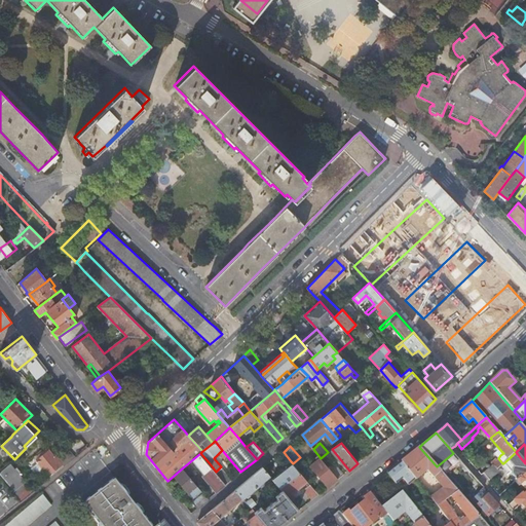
[(437,506),(447,520),(445,521),(447,524),(445,525),(465,525),(478,517),(480,516),(467,501),(440,471),(437,466),(419,447),(410,454),(401,461),(410,473),(415,480),(421,475),(423,477),(426,474),(425,472),(427,470),(443,488),(430,498),(437,506)]
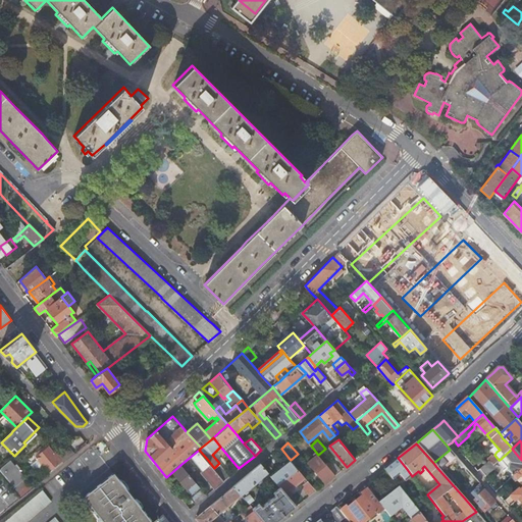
[(60,466),(75,454),(69,448),(56,460),(60,466)]
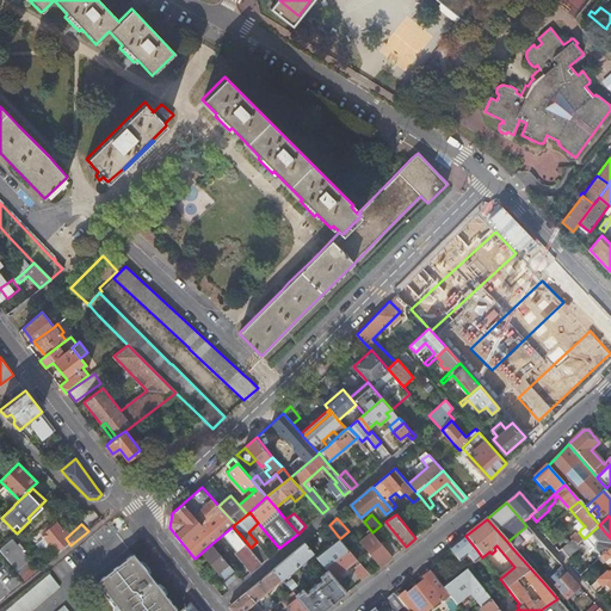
[(600,557),(610,547),(610,538),(599,525),(585,538),(600,557)]
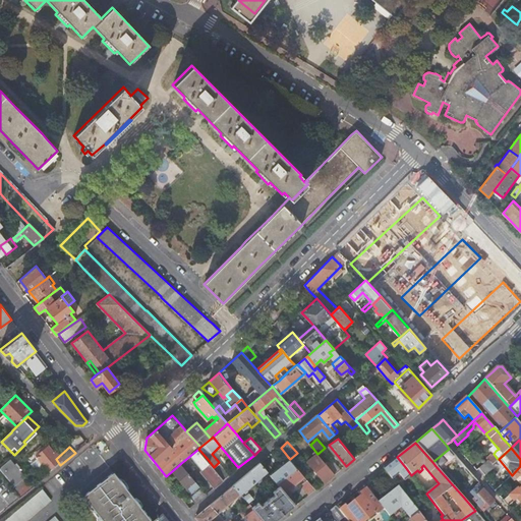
[(51,473),(60,465),(56,459),(46,449),(44,451),(37,457),(45,467),(51,473)]
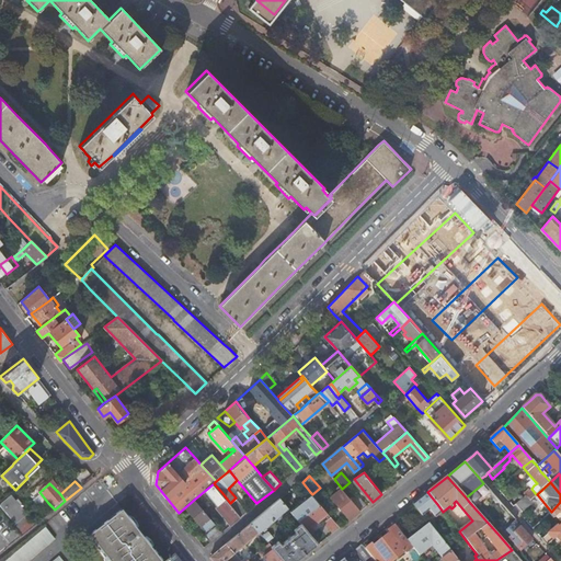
[(351,497),(342,489),(338,483),(335,485),(339,491),(332,496),(351,519),(361,511),(355,504),(351,497)]
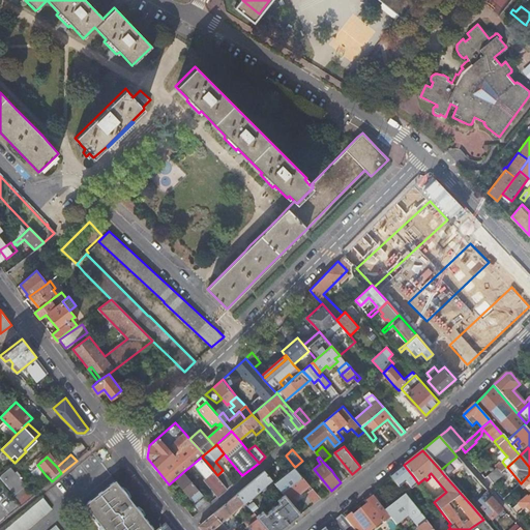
[(446,472),(461,461),(457,457),(440,470),(443,474),(446,472)]
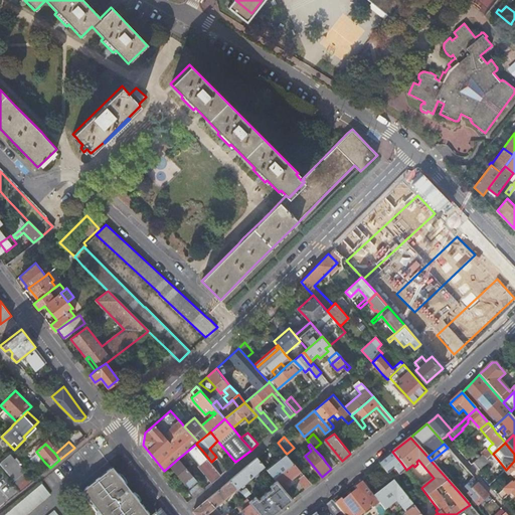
[(466,469),(453,454),(448,448),(434,459),(461,489),(462,488),(474,477),(466,469)]
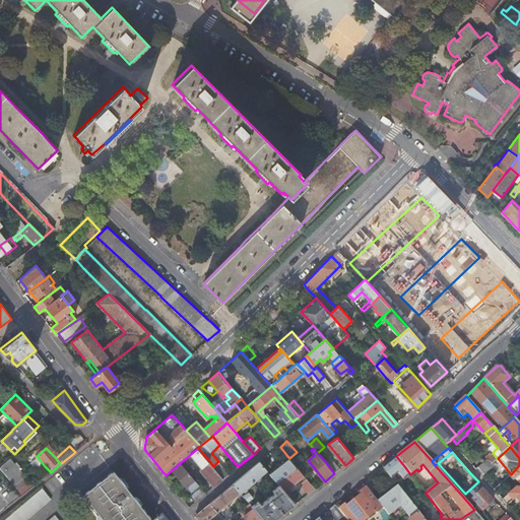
[(277,482),(297,466),(289,458),(287,456),(285,458),(287,459),(269,473),(272,476),(277,482)]
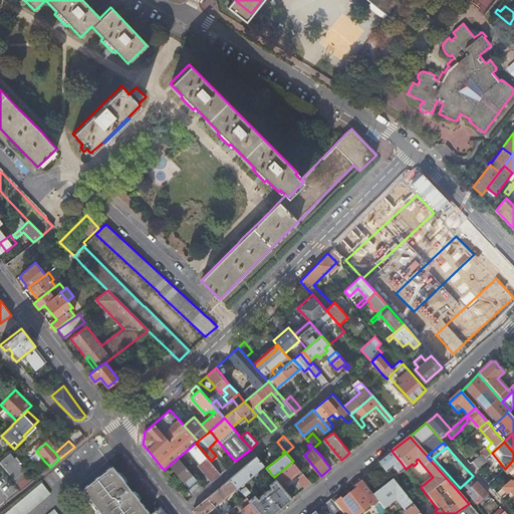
[(386,456),(377,462),(387,473),(394,467),(399,474),(406,469),(401,462),(392,451),(386,456)]
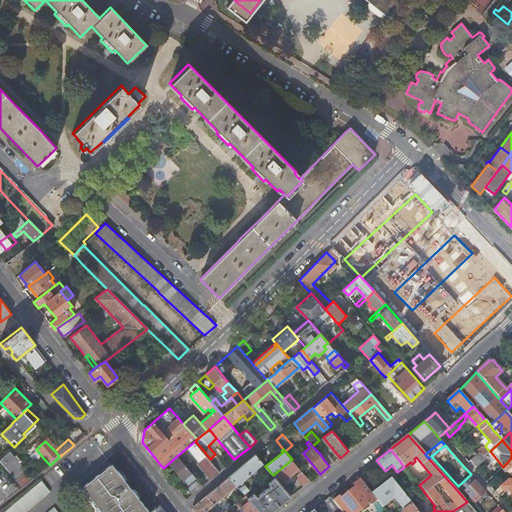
[(211,479),(220,471),(211,460),(210,459),(203,450),(193,458),(196,461),(197,463),(211,479)]
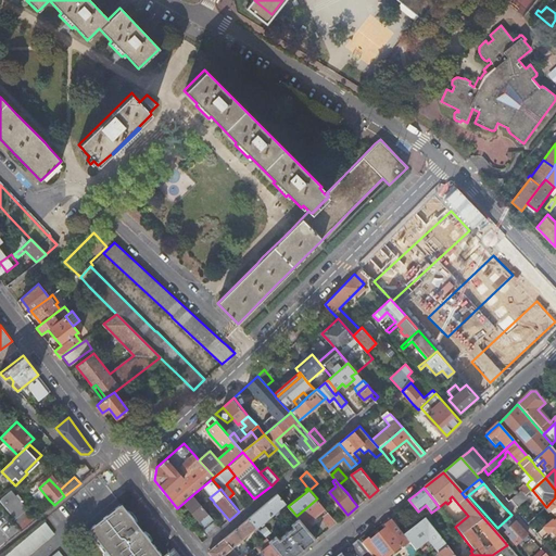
[(353,489),(348,493),(352,500),(357,506),(364,502),(353,489)]
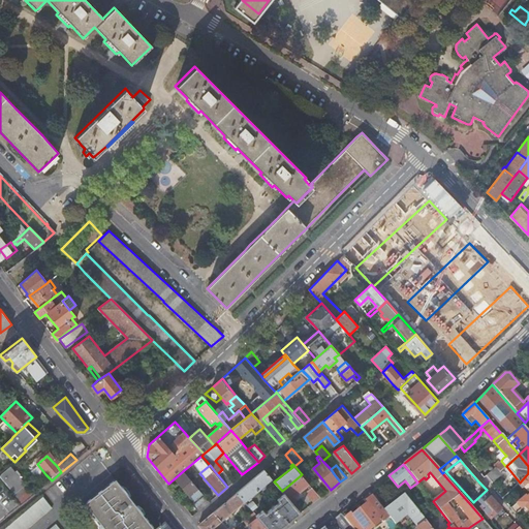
[(495,467),(486,475),(492,483),(501,474),(499,472),(495,467)]
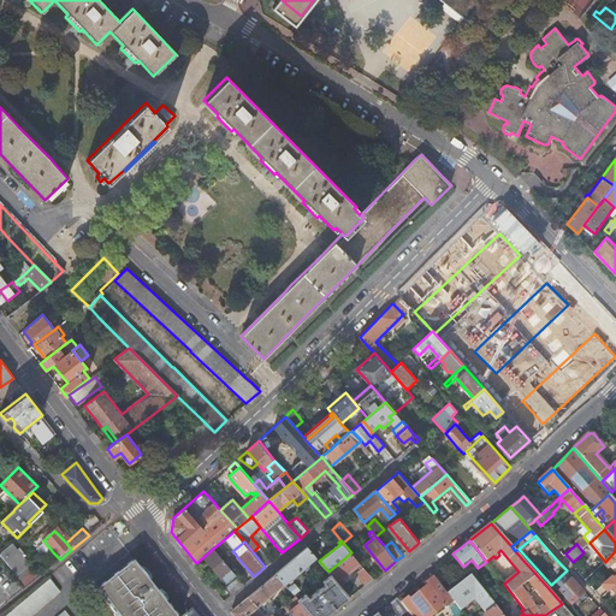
[(0,554),(0,558),(18,580),(31,569),(24,562),(19,556),(11,545),(0,554)]
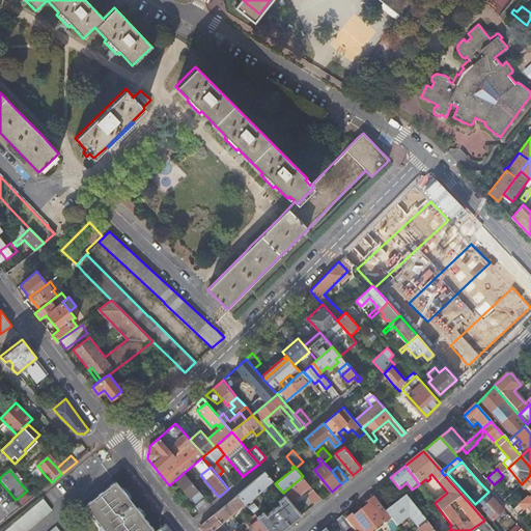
[(203,495),(185,472),(176,479),(195,502),(203,495)]
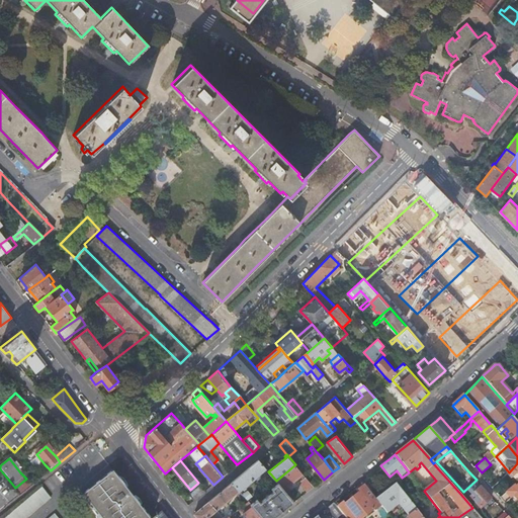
[(260,473),(266,468),(259,460),(232,482),(240,491),(246,486),(247,486),(251,483),(254,486),(258,482),(255,479),(260,475),(260,473)]
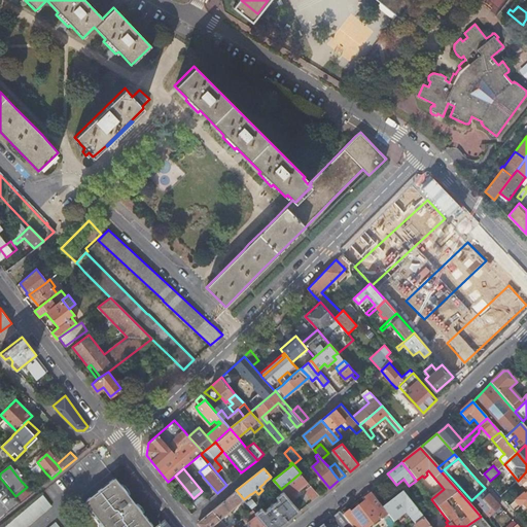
[(217,473),(226,485),(234,480),(233,479),(231,479),(222,469),(217,473)]
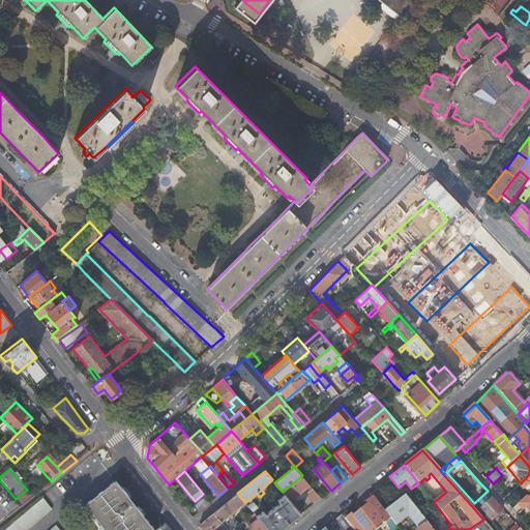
[(529,474),(521,483),(525,488),(529,483),(529,484),(529,493),(512,509),(517,514),(522,510),(526,506),(529,502),(529,474)]
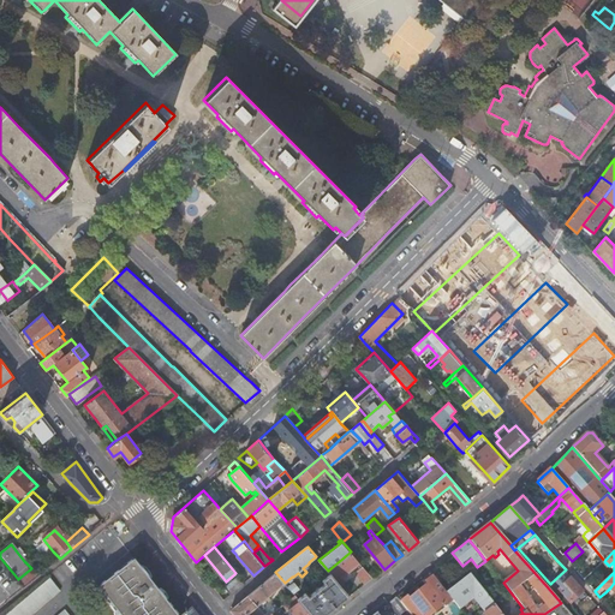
[(341,579),(360,563),(351,551),(328,571),(341,587),(346,584),(341,579)]
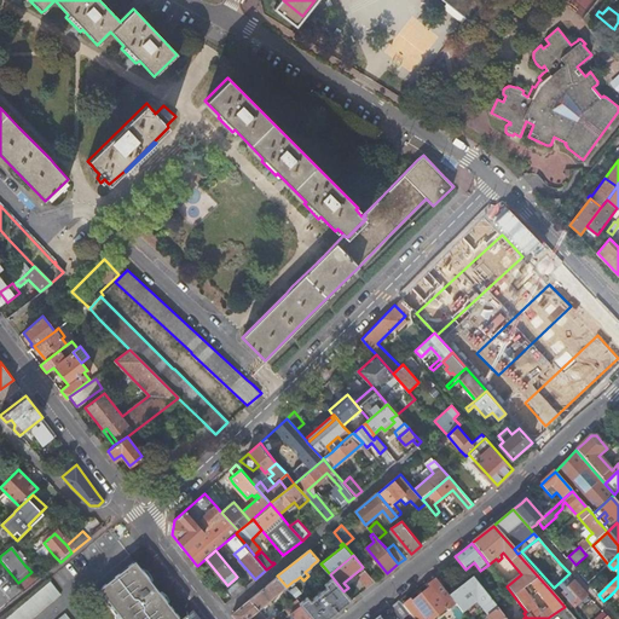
[(178,618),(166,602),(136,565),(98,593),(117,618),(178,618)]
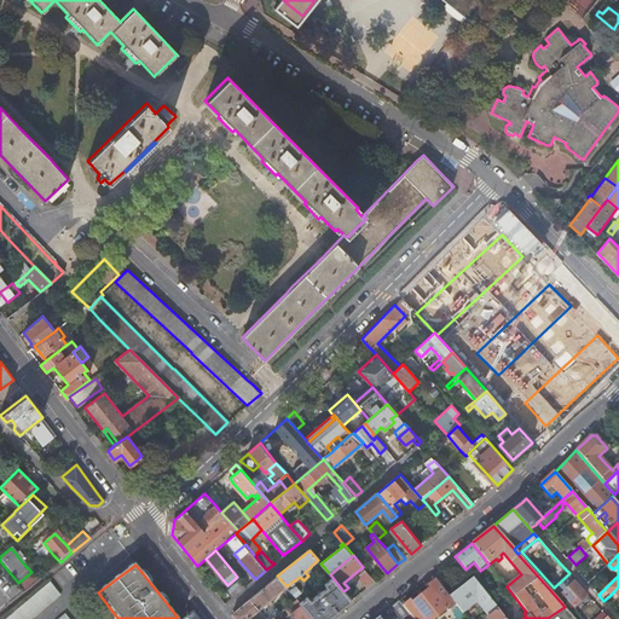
[(343,591),(330,574),(324,567),(320,571),(324,574),(329,580),(325,584),(327,585),(325,588),(318,594),(316,591),(312,595),(314,597),(311,600),(308,597),(308,596),(302,600),(300,602),(313,618),(328,618),(352,600),(343,591)]
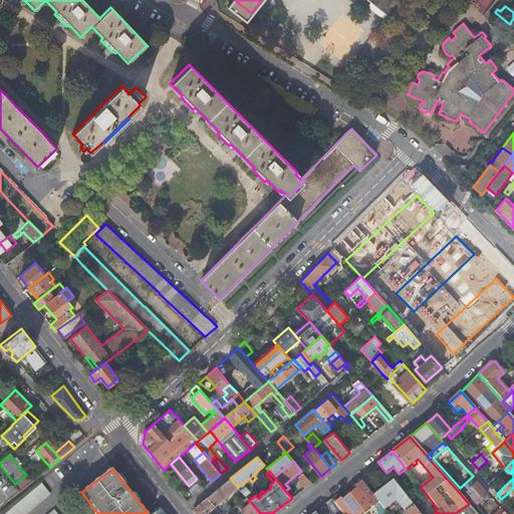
[(305,488),(312,483),(303,473),(298,477),(298,480),(305,488)]
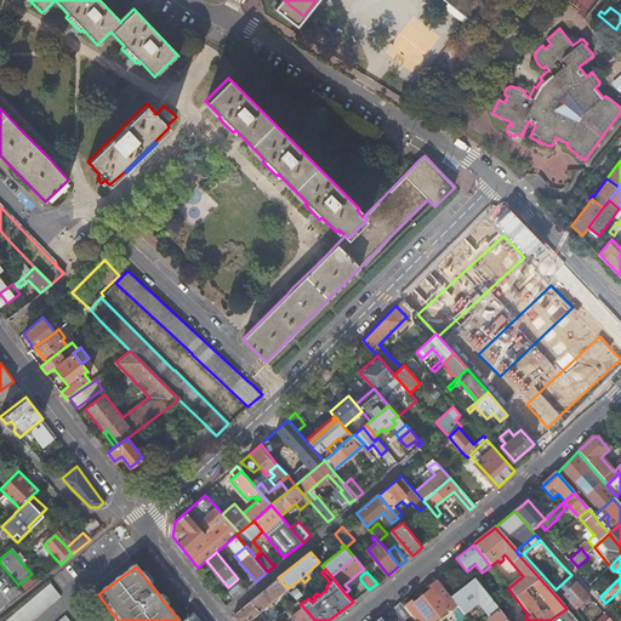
[(18,585),(21,588),(34,577),(32,574),(18,585)]
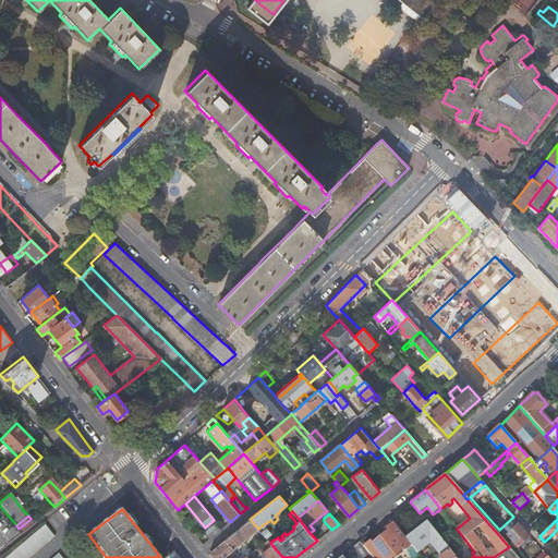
[(31,519),(19,529),(23,533),(37,521),(33,517),(31,519)]
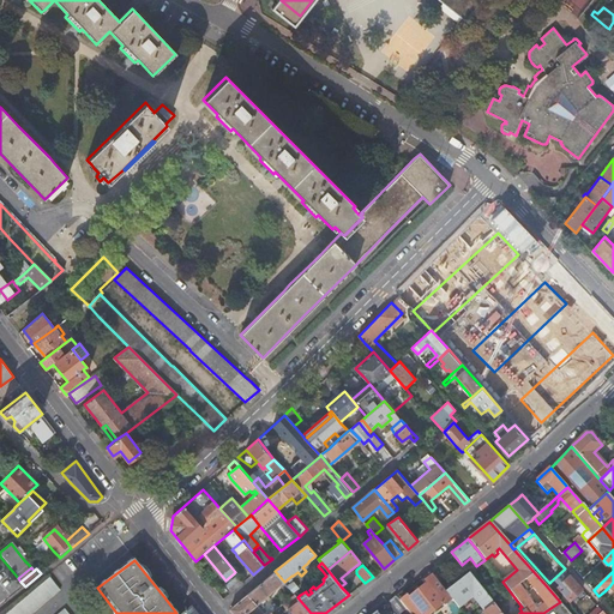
[(570,603),(583,590),(565,569),(551,582),(570,603)]
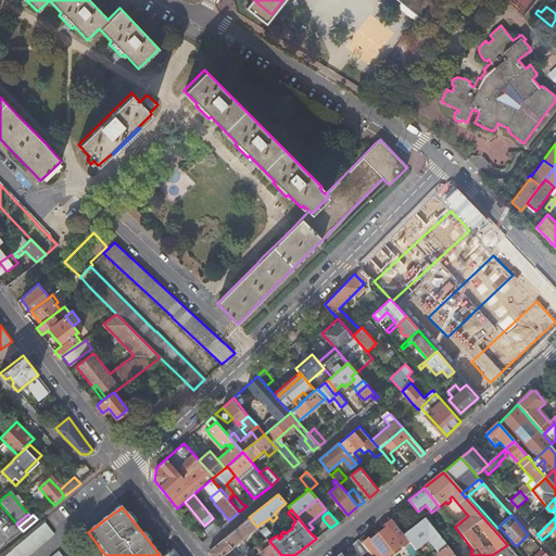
[(281,555),(269,541),(266,538),(257,545),(265,555),(248,555),(247,554),(242,555),(241,555),(234,546),(240,541),(243,539),(257,527),(249,517),(209,551),(213,555),(281,555)]
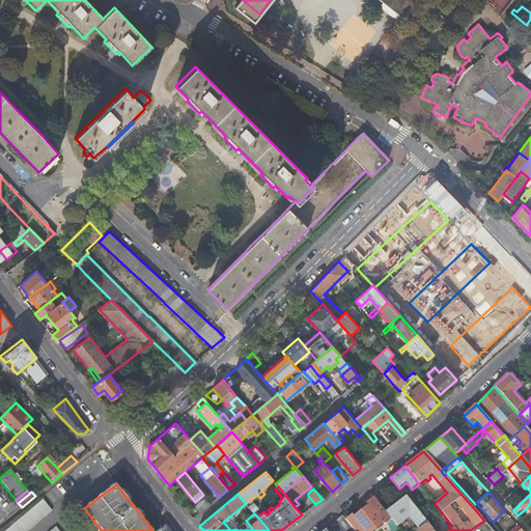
[(387,515),(373,497),(367,501),(369,504),(362,510),(354,518),(352,515),(345,521),(354,530),(370,530),(382,522),(383,523),(386,521),(393,530),(395,530),(398,529),(390,516),(389,518),(387,515)]
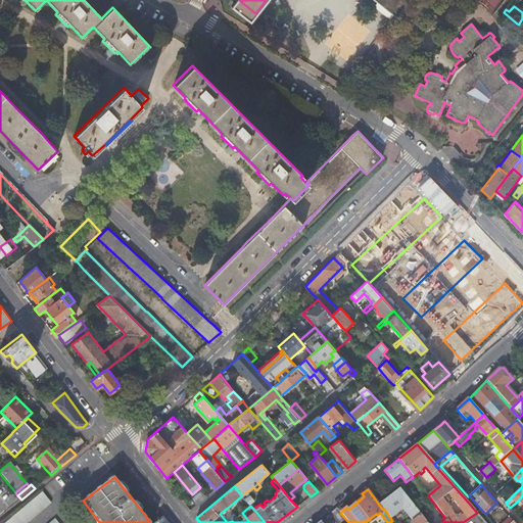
[(196,506),(207,495),(202,490),(191,500),(196,506)]
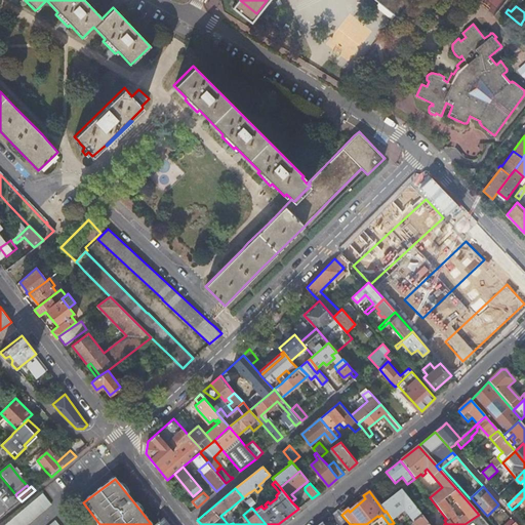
[(394,501),(382,510),(385,512),(386,511),(394,523),(395,524),(396,524),(399,524),(406,520),(407,522),(412,518),(410,516),(413,514),(417,511),(404,493),(394,501)]
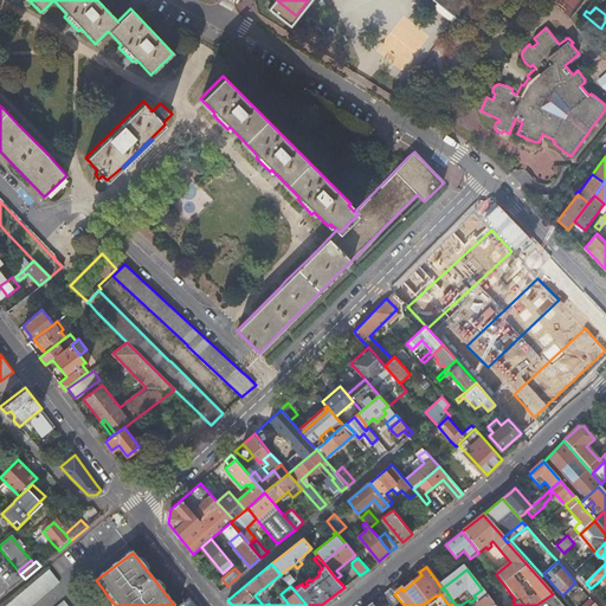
[(50,571),(4,605),(31,605),(60,584),(50,571)]
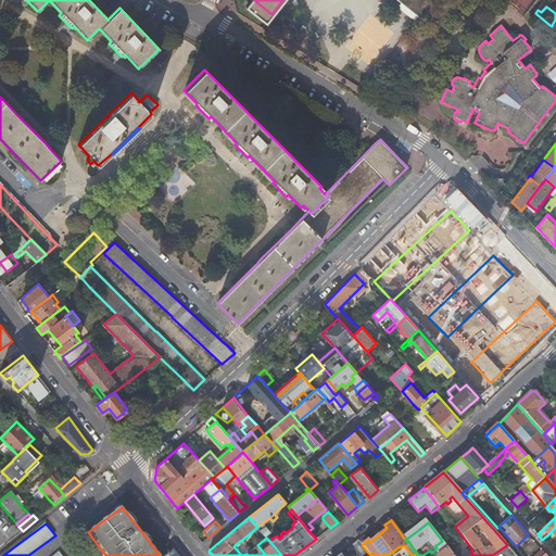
[(266,538),(269,541),(272,539),(262,527),(258,529),(266,538)]
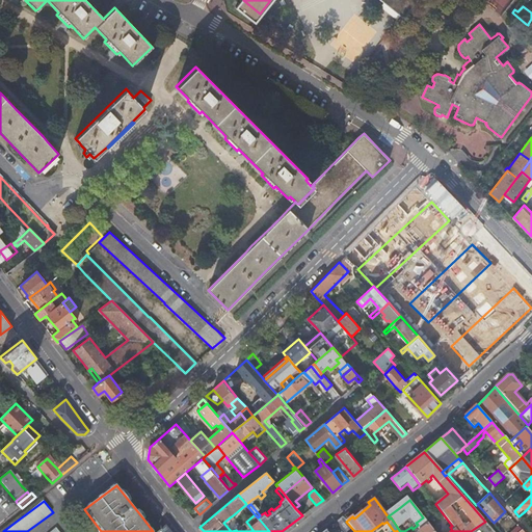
[(343,516),(336,523),(338,525),(343,531),(345,531),(349,529),(351,531),(354,531),(346,522),(343,516)]
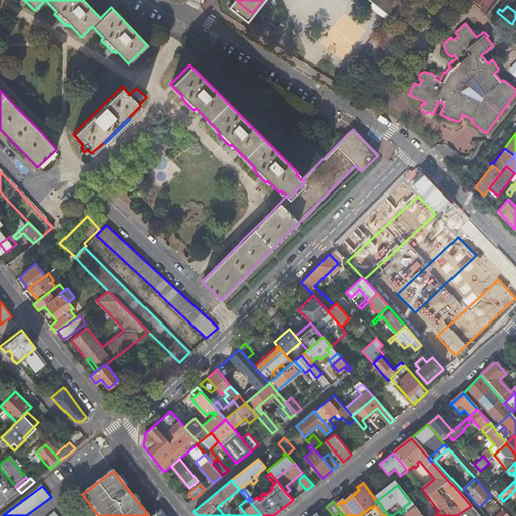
[(420,515),(414,507),(410,510),(402,515),(420,515)]
